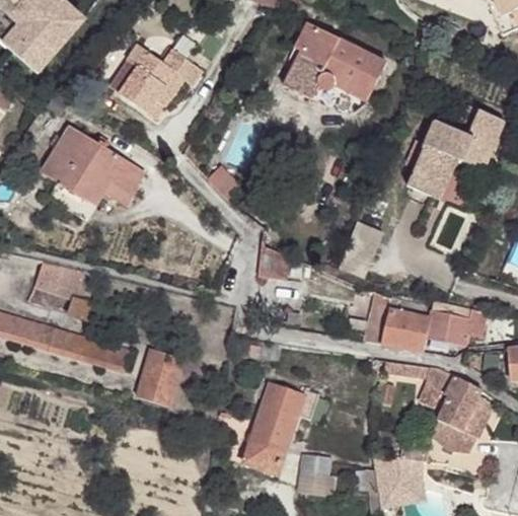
[(0,40),(39,73),(85,19),(63,0),(0,0),(0,40)]
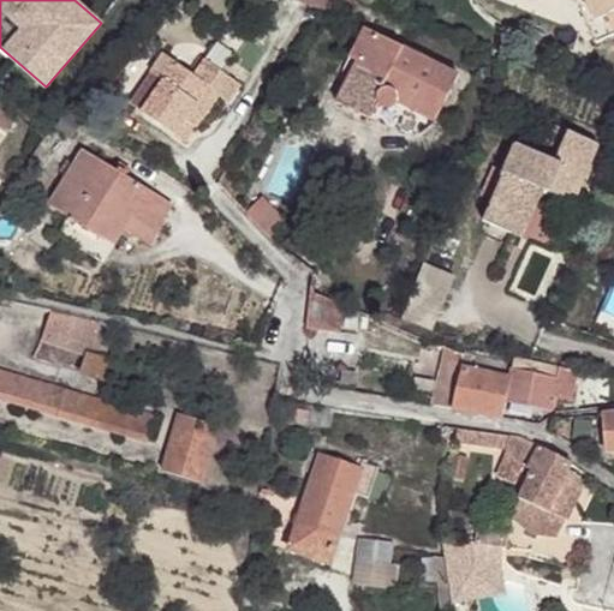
[(300,0),(326,10),(331,0),(300,0)]
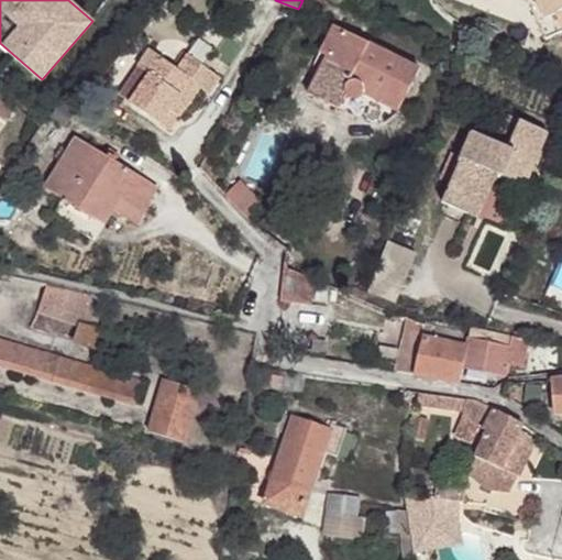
[(535,0),(537,4),(530,2),(544,36),(561,29),(561,0),(535,0)]
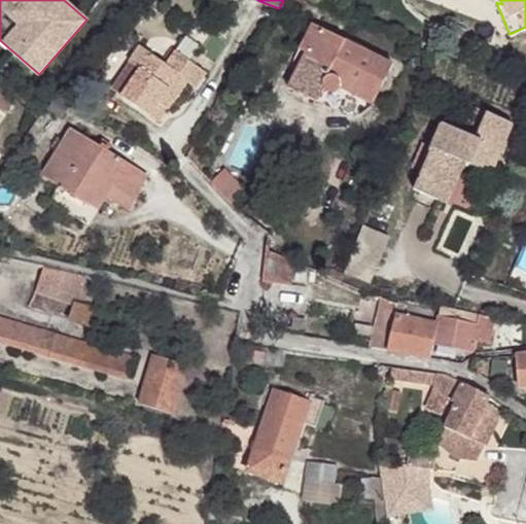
[(306,49),(318,25),(311,22),(299,45),(306,49)]
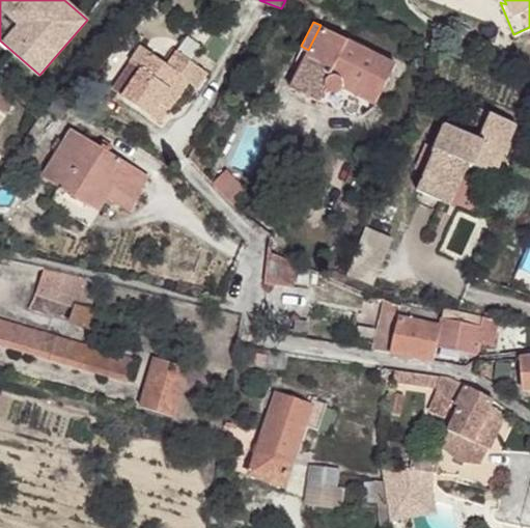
[(308,50),(288,86),(318,100),(326,86),(328,89),(331,91),(335,91),(341,87),(373,103),(394,62),(321,25),(308,50)]
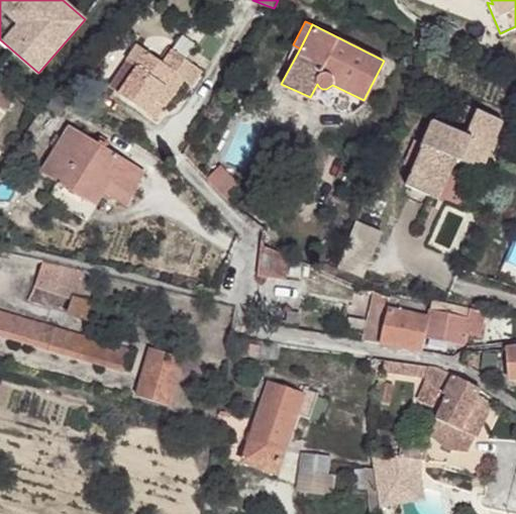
[(137,43),(108,85),(145,111),(155,99),(163,104),(183,77),(191,83),(201,69),(172,48),(162,62),(137,43)]
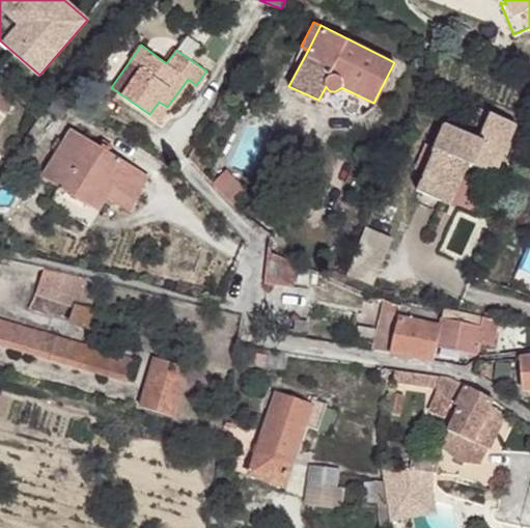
[(326,86),(318,100),(332,107),(341,87),(335,91),(331,91),(328,89),(326,86)]
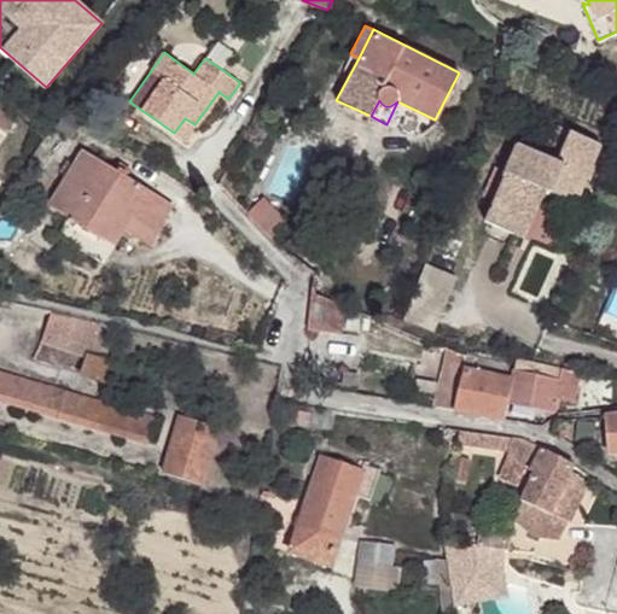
[(0,139),(15,120),(0,109),(0,139)]
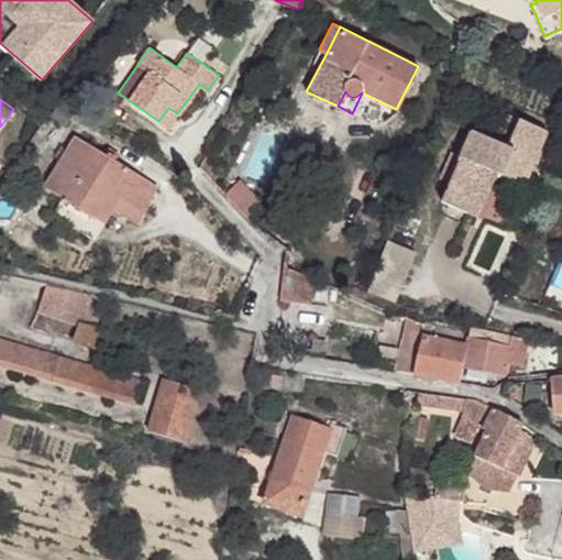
[(168,108),(158,121),(168,128),(177,113),(168,108)]
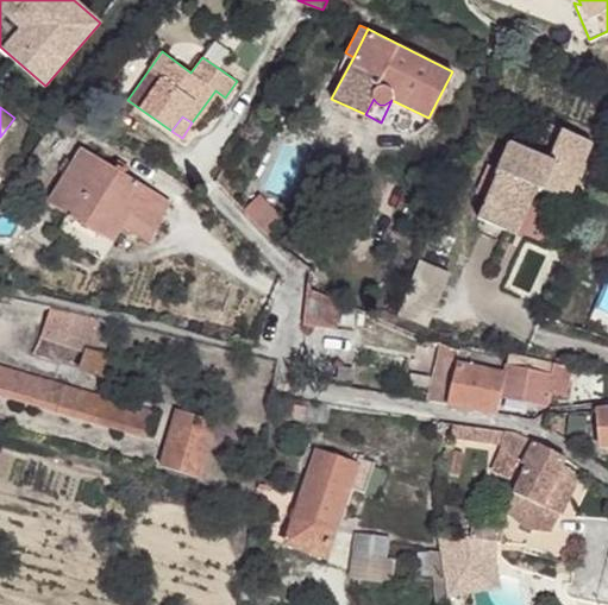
[(549,123),(541,140),(553,145),(561,127),(549,123)]
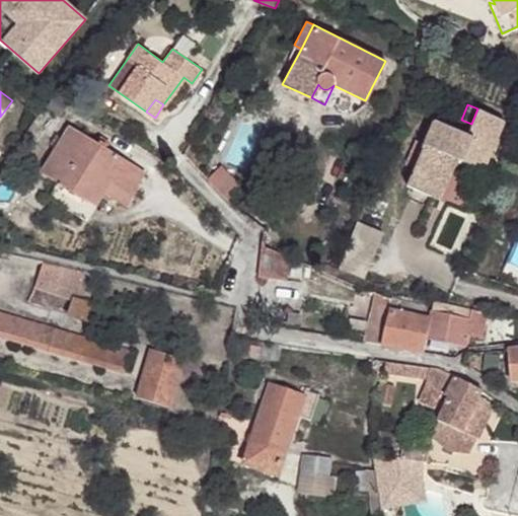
[(414,167),(407,183),(430,194),(448,152),(457,156),(483,167),(503,120),(477,108),(471,124),(466,134),(432,119),(424,141),(414,138),(404,162),(414,167)]
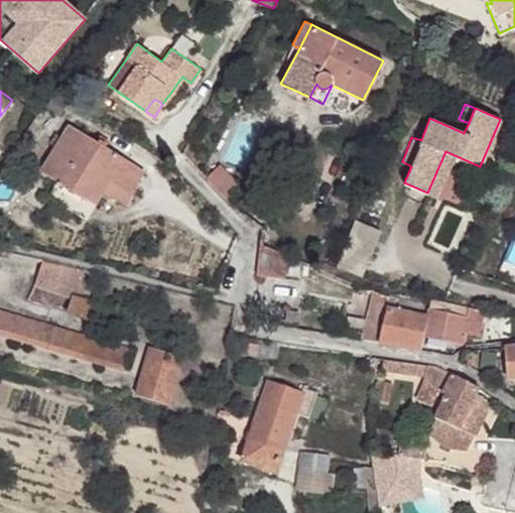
[(69,124),(39,169),(95,204),(103,188),(125,204),(144,170),(69,124)]
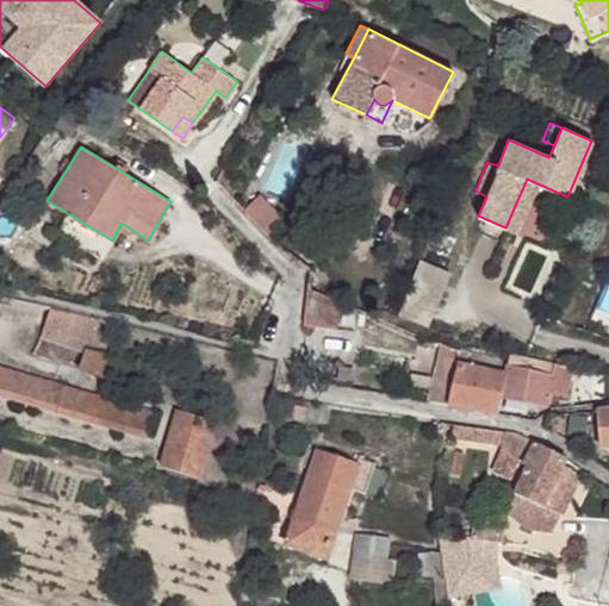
[(222,168),(215,179),(228,192),(237,183),(222,168)]
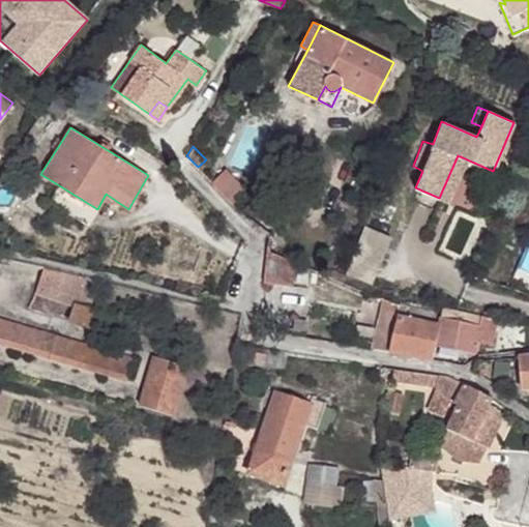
[(458,155),(439,198),(448,202),(467,159),(458,155)]
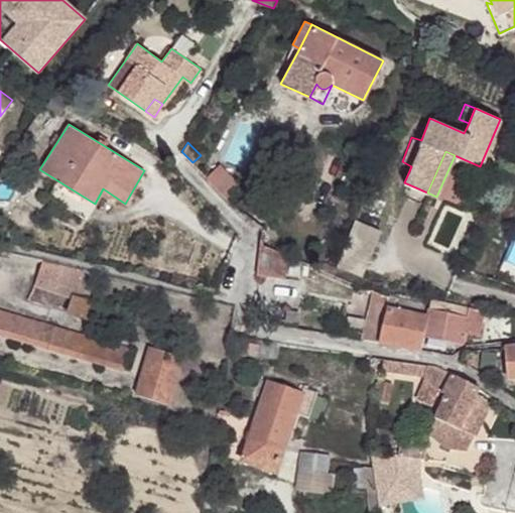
[(218,163),(205,176),(225,197),(238,184),(218,163)]
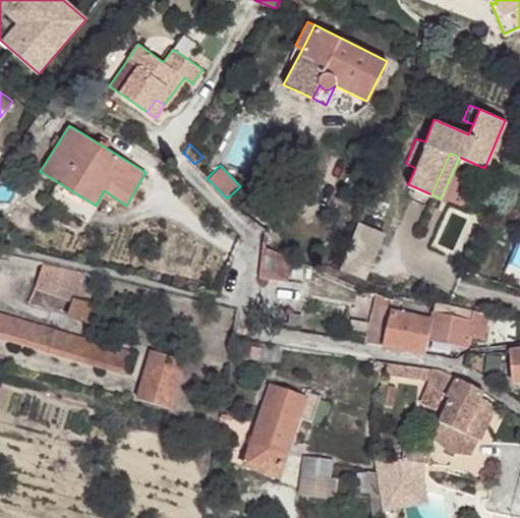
[(358,221),(339,269),(364,278),(384,231),(358,221)]
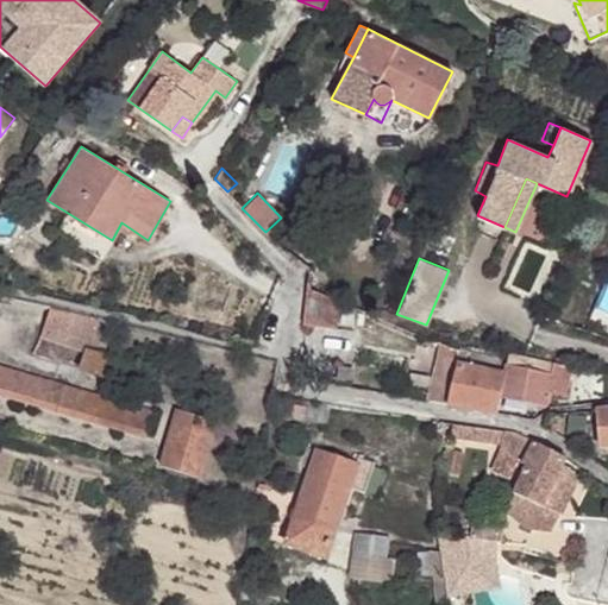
[(362,323),(363,309),(306,285),(302,321),(337,326),(337,320),(362,323)]
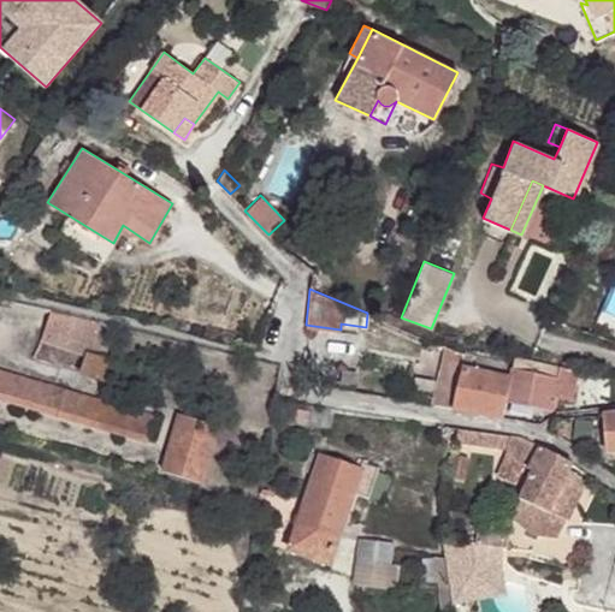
[(49,310),(40,338),(84,352),(84,351),(89,352),(96,321),(49,310)]
